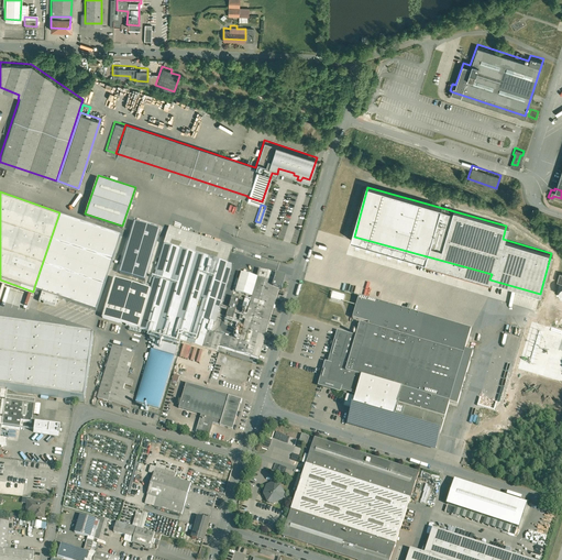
[(121,232),(59,212),(34,287),(40,289),(56,295),(96,307),(121,232)]
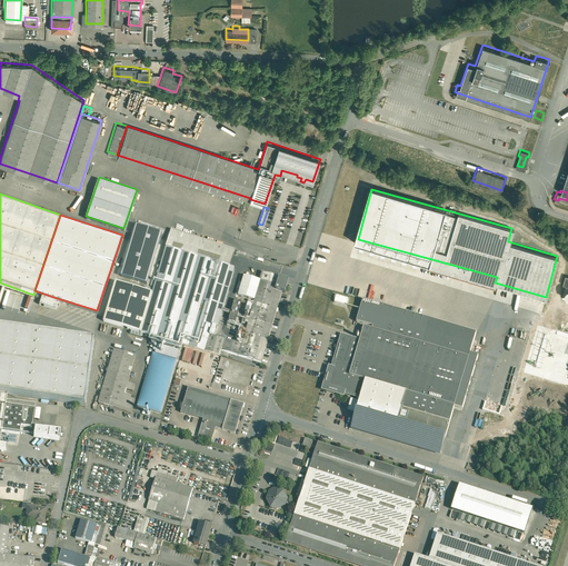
[(160,229),(135,221),(120,274),(145,280),(160,229)]
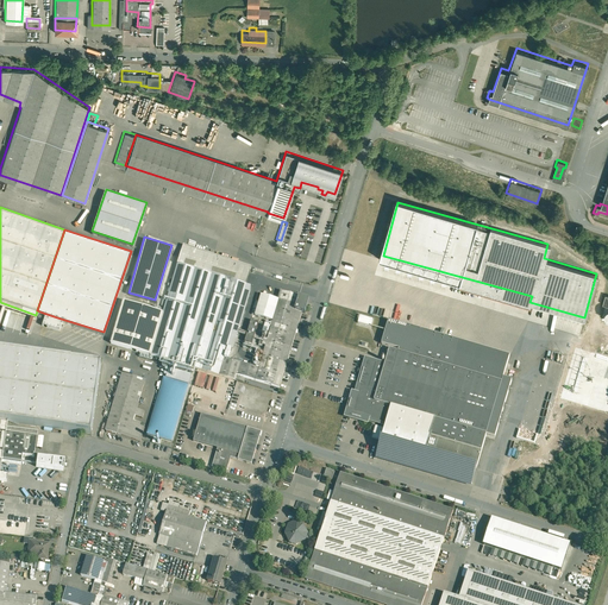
[(251,264),(182,241),(176,262),(211,271),(229,276),(245,282),(251,264)]
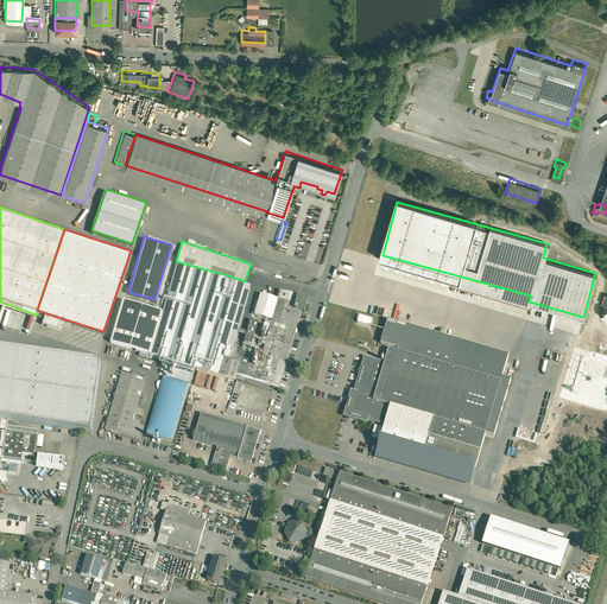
[(210,271),(176,261),(150,351),(184,362),(210,271)]
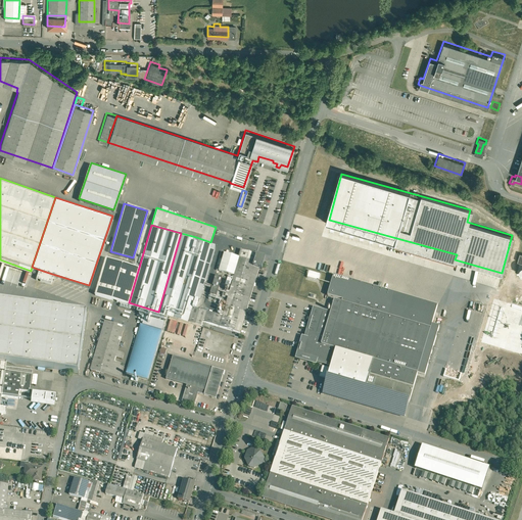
[(196,237),(181,233),(158,312),(173,316),(196,237)]
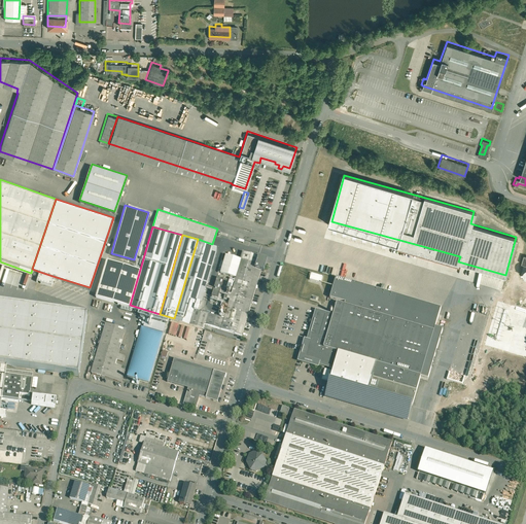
[(198,239),(174,318),(202,326),(204,321),(241,333),(261,267),(254,265),(258,253),(243,249),(241,256),(236,275),(231,291),(228,290),(226,295),(229,297),(224,312),(223,316),(221,315),(197,308),(194,307),(198,291),(199,288),(204,274),(212,244),(198,239)]
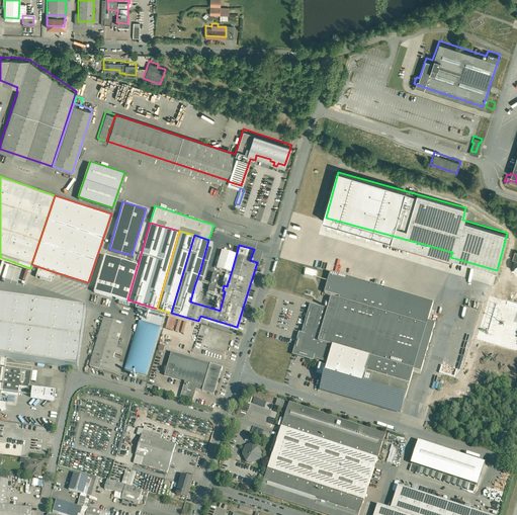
[(208,240),(200,269),(204,270),(203,274),(203,275),(213,241),(208,240)]
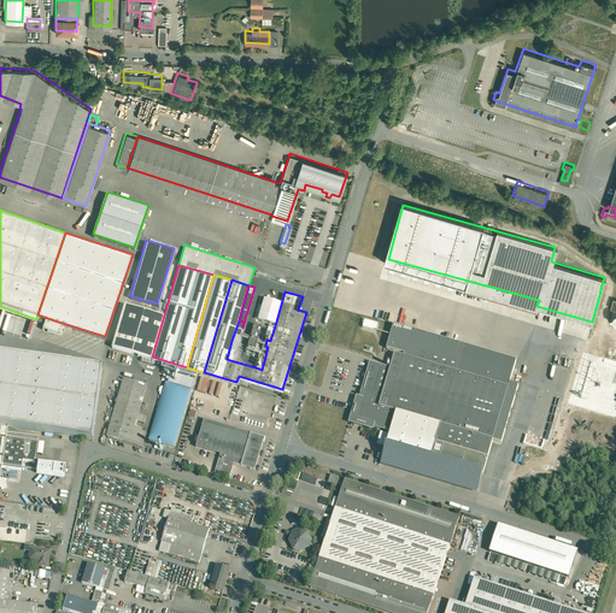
[(298,310),(306,312),(308,312),(312,298),(303,294),(303,296),(298,310)]
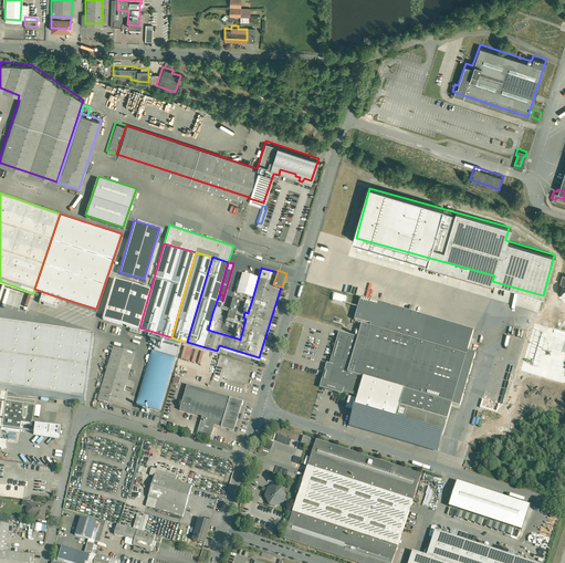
[(259,275),(242,271),(237,291),(253,295),(259,275)]
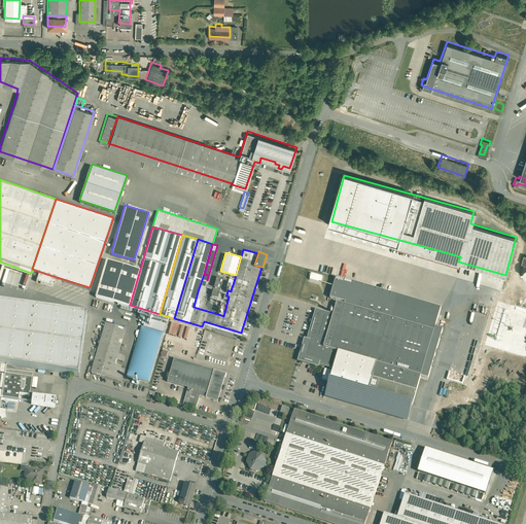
[(140,268),(106,257),(95,294),(129,305),(140,268)]
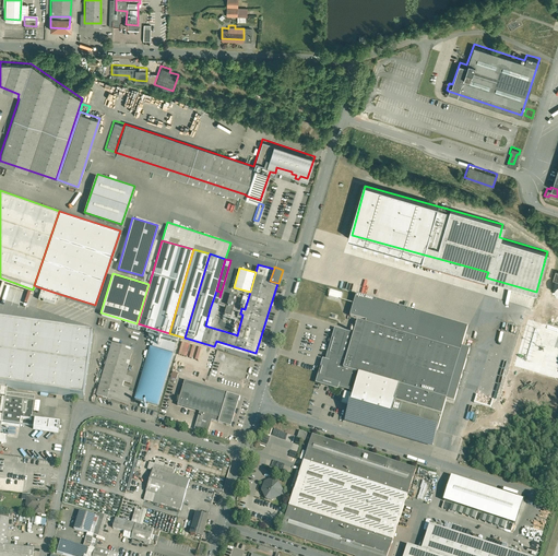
[(342,290),(328,286),(327,294),(340,297),(342,290)]
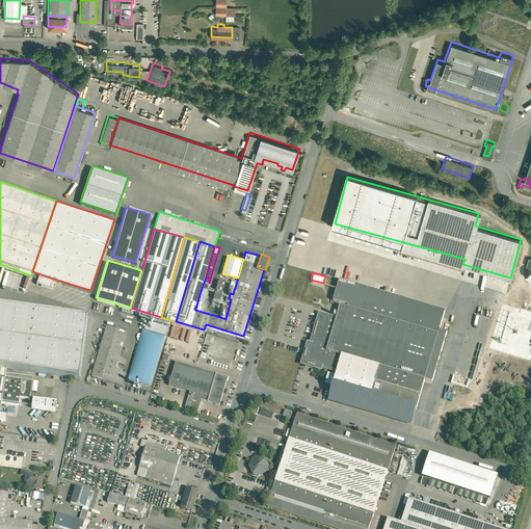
[(53,279),(37,273),(35,282),(51,286),(53,279)]
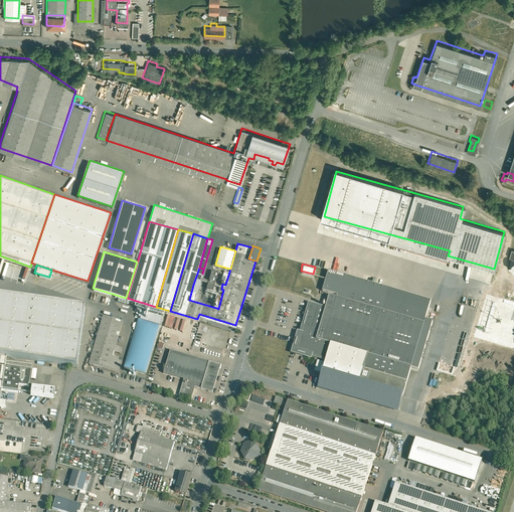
[(203,269),(199,268),(194,282),(199,283),(202,274),(202,273),(203,269)]
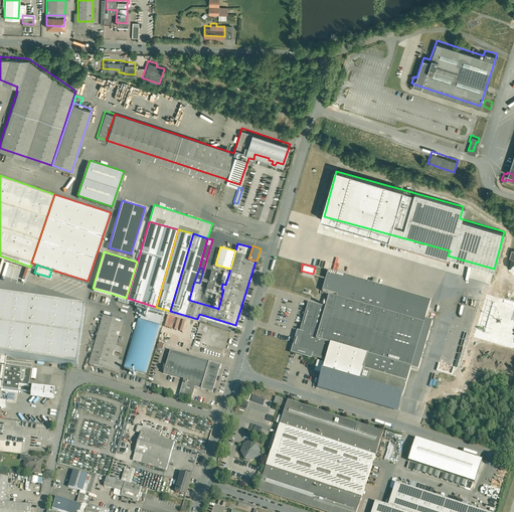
[(211,269),(208,279),(207,279),(207,282),(208,282),(205,290),(212,292),(218,271),(211,269)]
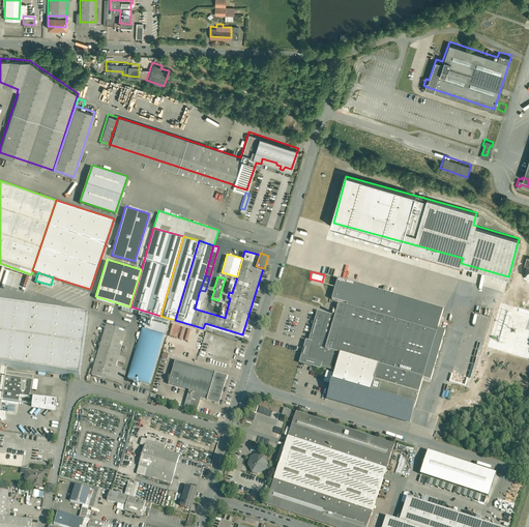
[(346,303),(338,301),(333,316),(318,311),(310,341),(307,340),(306,343),(309,344),(304,357),(335,367),(333,370),(330,381),(413,405),(422,376),(430,378),(444,328),(437,326),(443,306),(338,276),(331,297),(347,301),(346,303)]
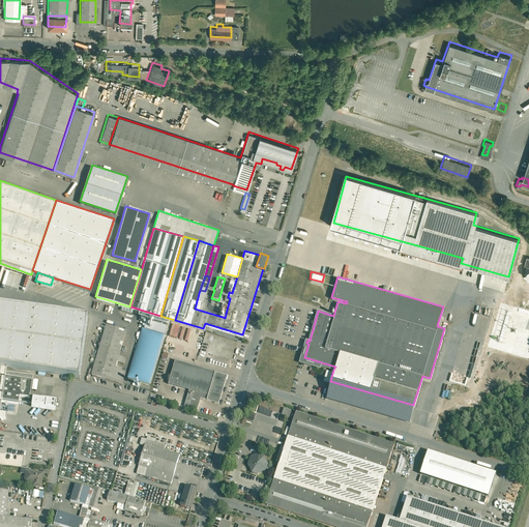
[(87,314),(0,301),(0,363),(5,364),(79,375),(87,314)]
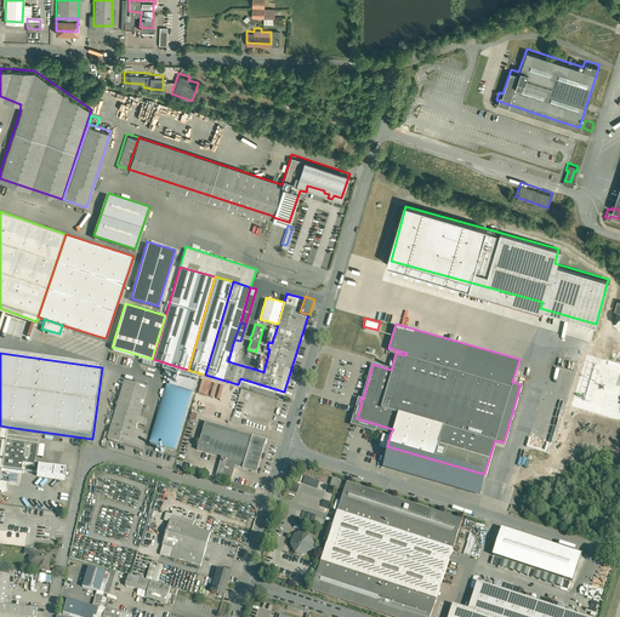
[(132,380),(124,377),(117,401),(140,407),(144,392),(135,388),(132,384),(132,380)]
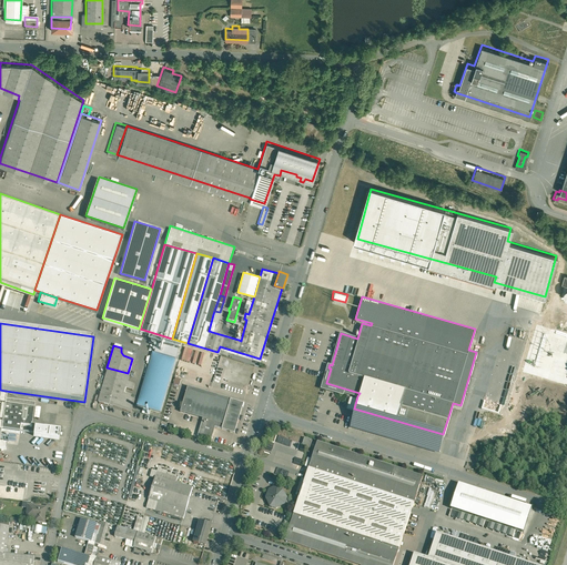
[(219,356),(214,373),(216,373),(218,370),(225,369),(226,366),(231,367),(233,367),(232,359),(228,357),(236,357),(220,353),(219,357),(219,356)]
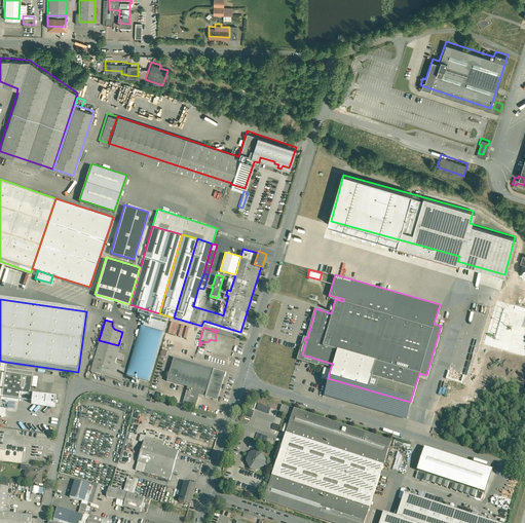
[(181,349),(181,346),(179,346),(181,340),(169,338),(166,346),(181,349)]
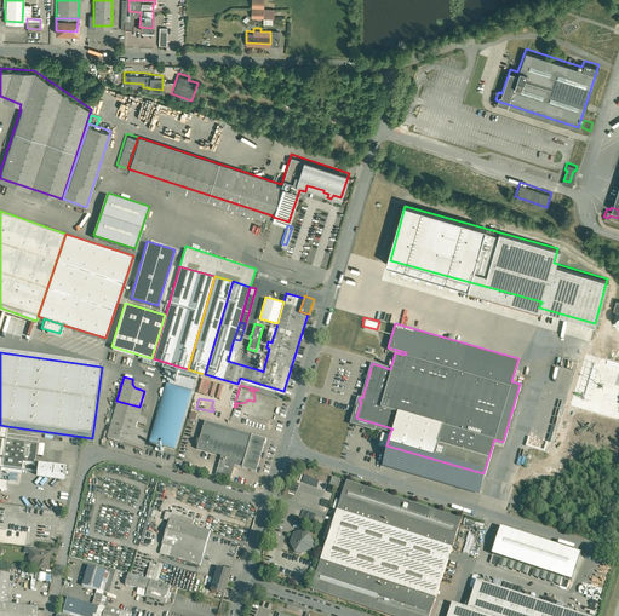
[(116,401),(107,436),(142,445),(147,431),(142,430),(147,415),(138,413),(141,407),(139,407),(116,401)]
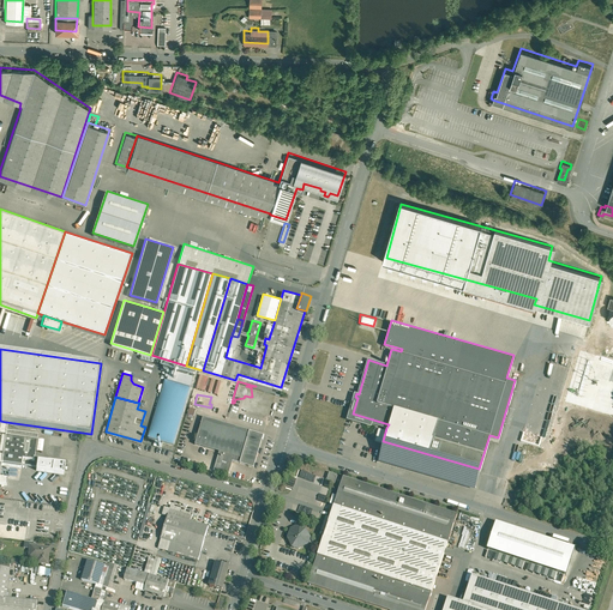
[(145,435),(172,441),(178,418),(161,414),(160,420),(156,418),(155,424),(149,423),(145,435)]
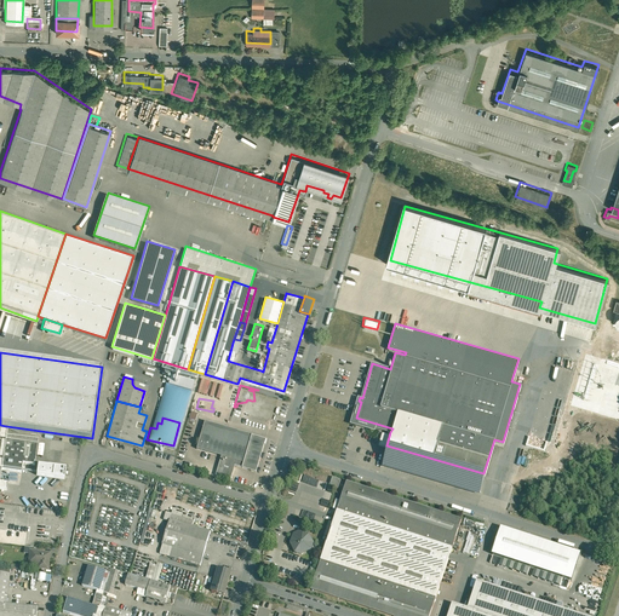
[(265,436),(205,418),(196,445),(221,453),(219,458),(217,467),(231,471),(234,462),(256,468),(265,436)]
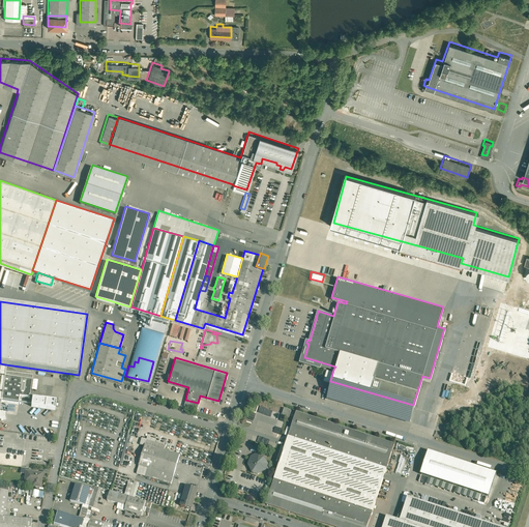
[(333,370),(326,368),(323,379),(330,381),(333,370)]
